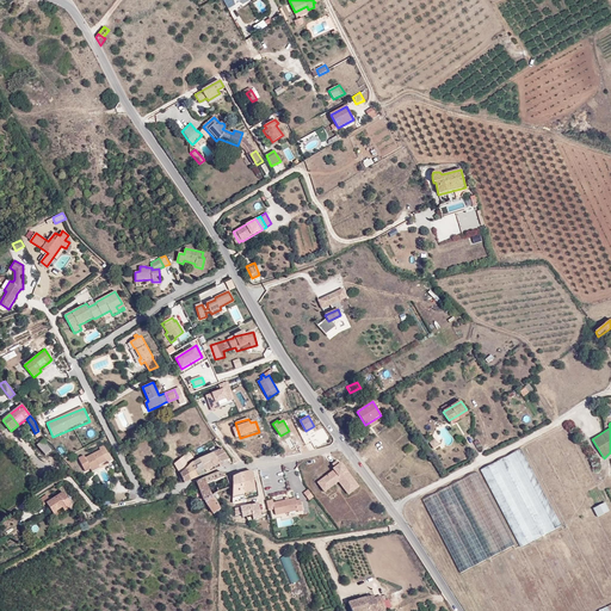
[(593,508),(604,503),(605,503),(566,426),(525,446),(565,523),(593,508)]
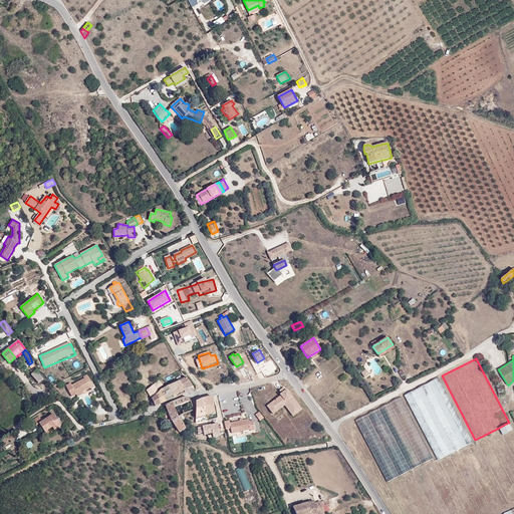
[(364,378),(369,373),(366,369),(360,373),(364,378)]
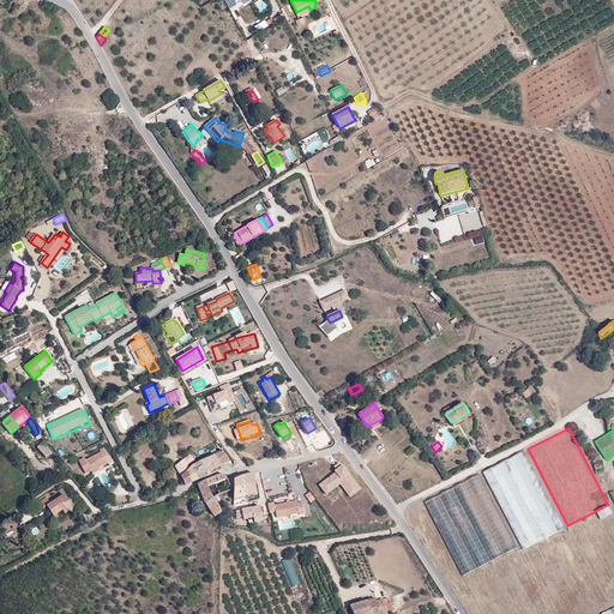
[(52,452),(43,443),(37,447),(46,457),(52,452)]
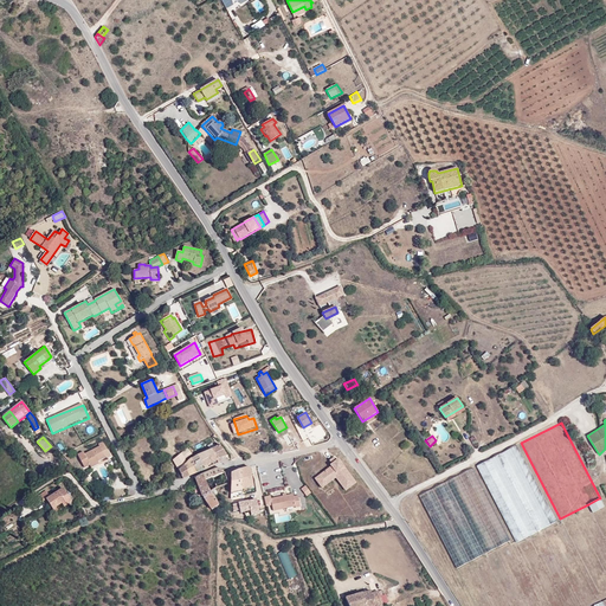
[(90,465),(97,462),(105,457),(107,459),(110,457),(103,442),(98,444),(100,446),(84,453),(83,451),(78,455),(85,468),(90,465)]
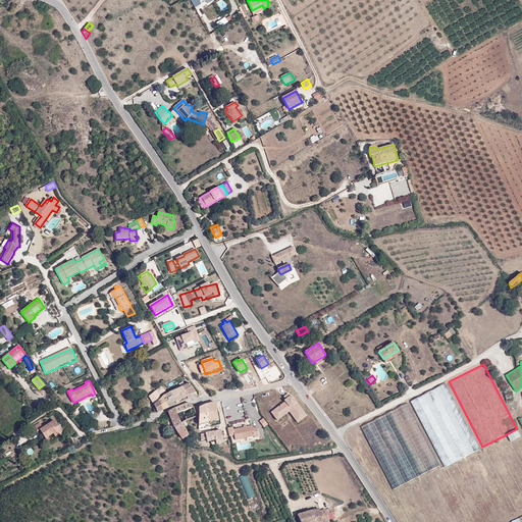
[(188,395),(195,392),(189,382),(183,386),(169,393),(172,398),(180,395),(187,392),(188,395)]
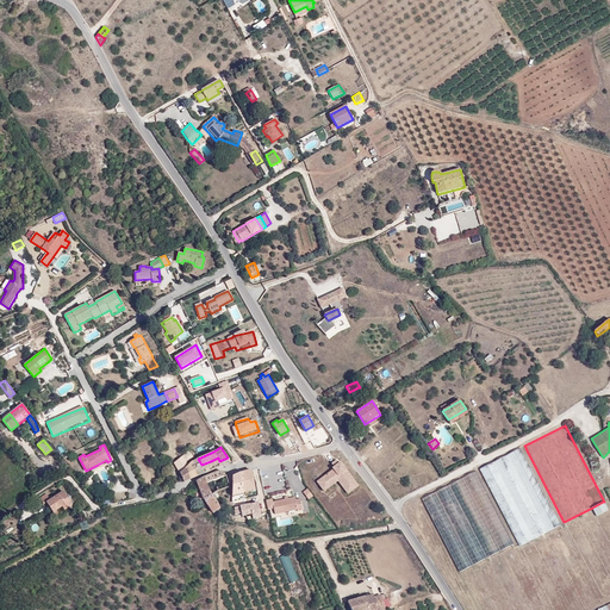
[(479,470),(520,546),(560,526),(521,448),(479,470)]
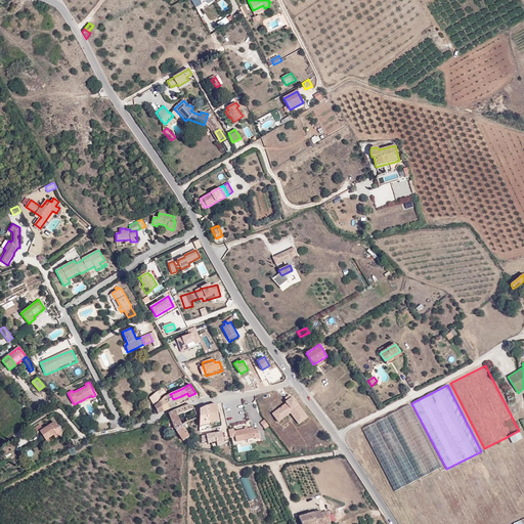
[(166,392),(163,387),(149,397),(155,405),(158,413),(164,410),(160,401),(162,399),(161,397),(166,392)]
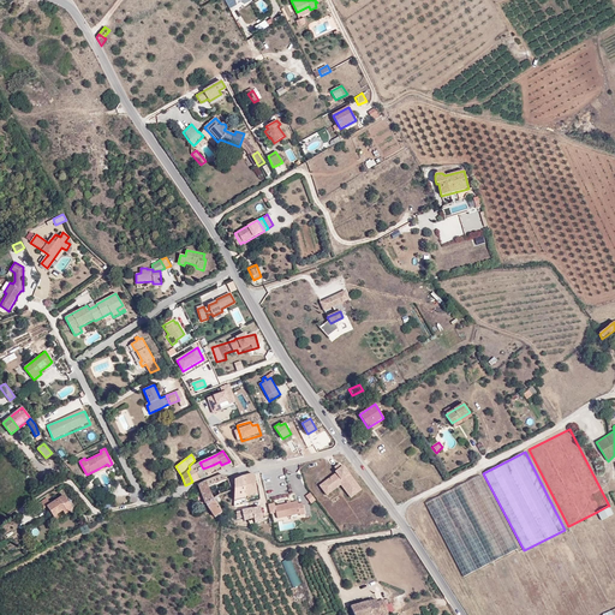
[(224,470),(221,465),(220,461),(213,465),(216,472),(224,470)]
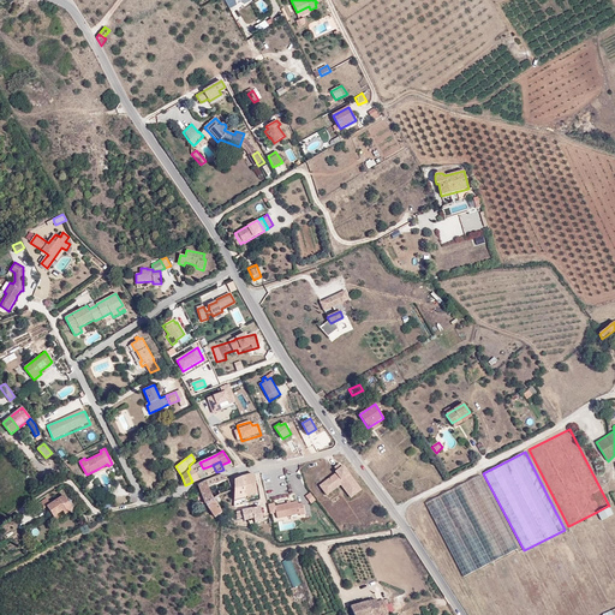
[(193,465),(198,479),(207,476),(203,469),(199,463),(193,465)]
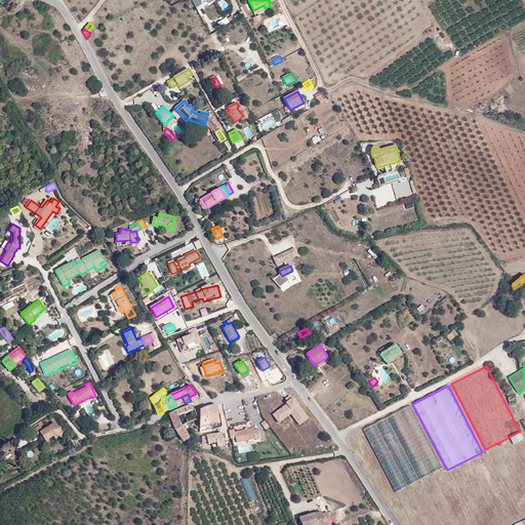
[(160,402),(164,411),(169,409),(165,397),(162,400),(160,402)]
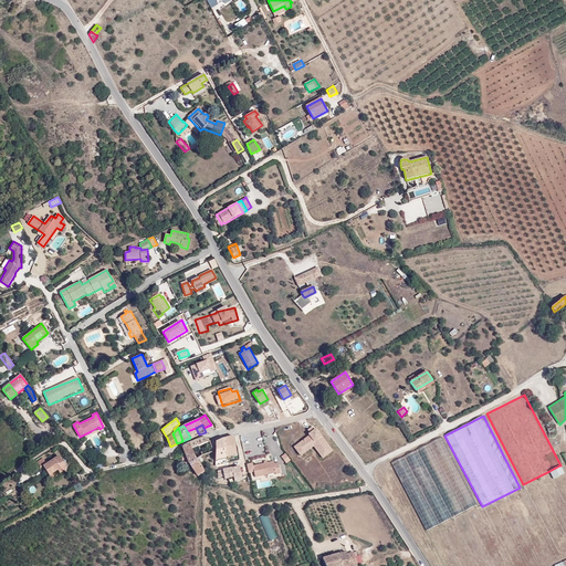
[(187,431),(190,438),(191,439),(199,435),(196,428),(187,431)]
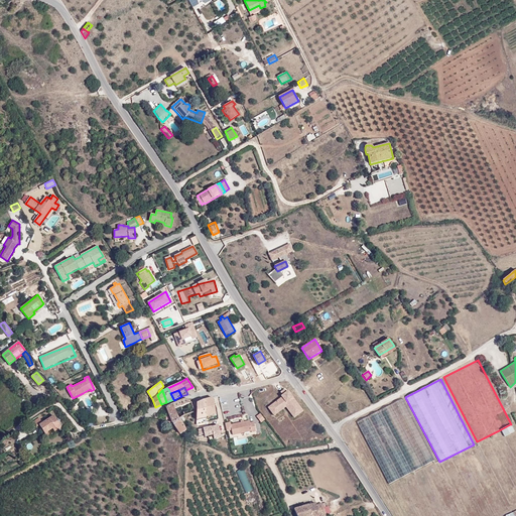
[(300,407),(294,399),(293,400),(291,398),(292,397),(287,391),(286,392),(282,394),(281,395),(282,396),(276,401),(280,406),(286,402),(293,412),(300,407)]
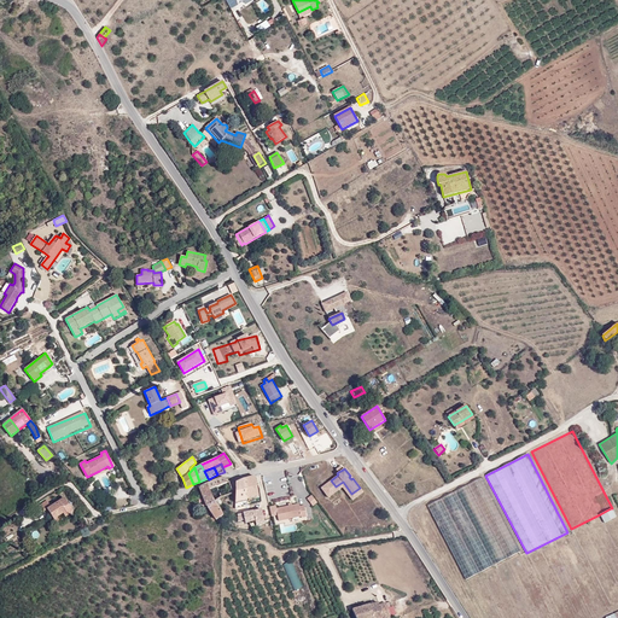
[(248,497),(258,495),(254,476),(246,478),(246,481),(248,489),(248,494),(248,497)]
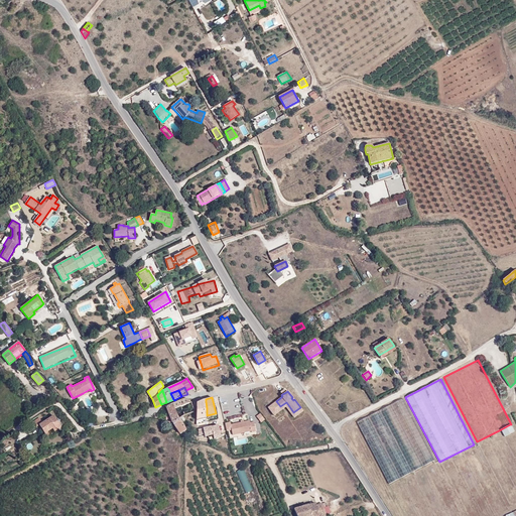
[(402,398),(357,422),(389,484),(434,460),(428,447),(402,398)]
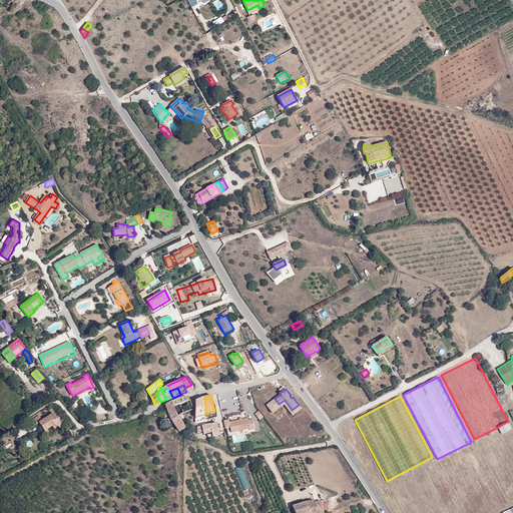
[(173,409),(188,401),(187,397),(180,397),(174,400),(175,404),(172,406),(173,409)]
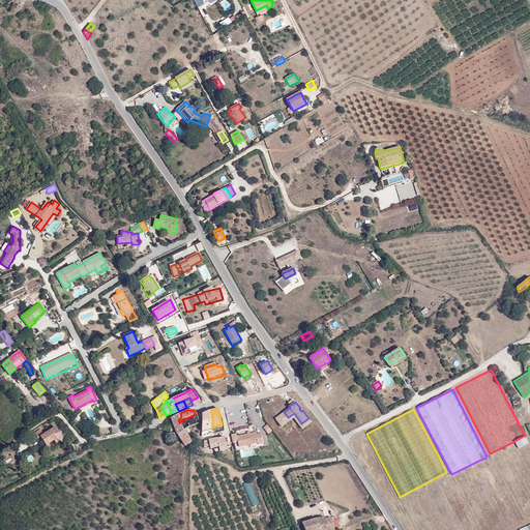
[(211,412),(211,410),(208,410),(202,413),(202,436),(212,434),(212,427),(212,423),(212,419),(211,412)]
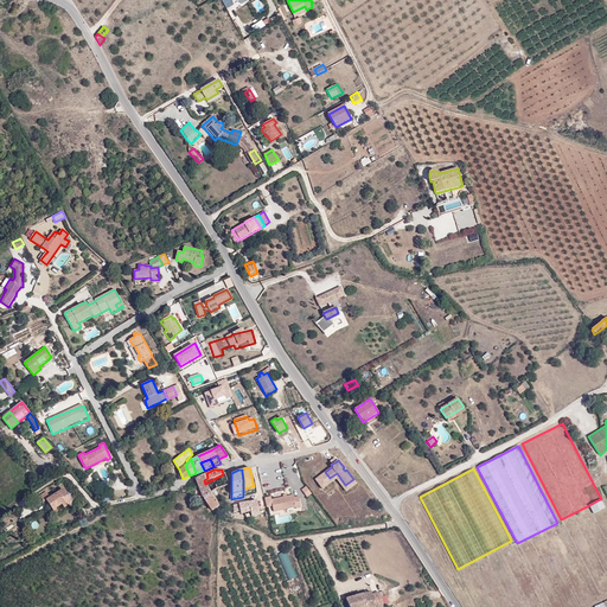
[(356,483),(353,479),(345,485),(337,473),(330,478),(325,472),(320,474),(327,484),(336,478),(345,491),(356,483)]
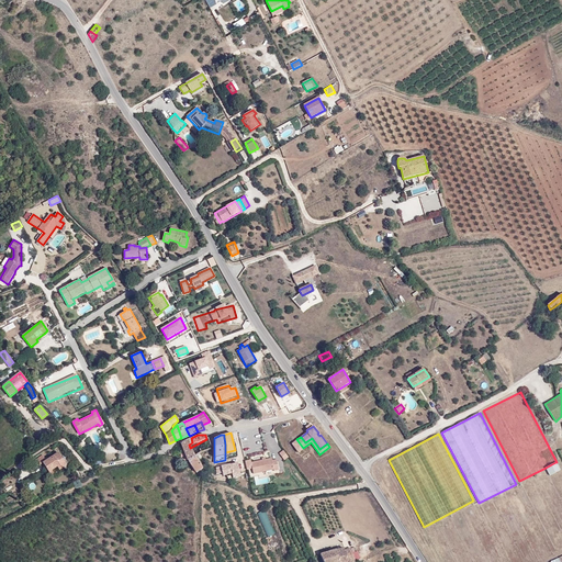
[(296,439),(292,444),(298,451),(303,448),(296,439)]
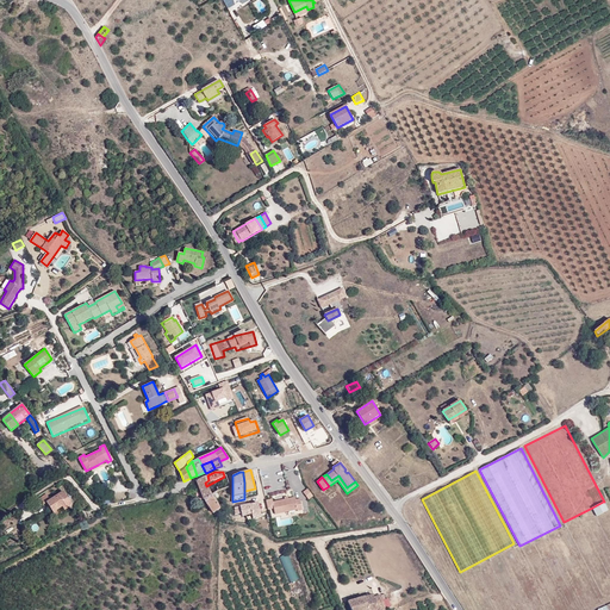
[(195,481),(203,499),(211,496),(206,486),(205,483),(204,478),(195,481)]
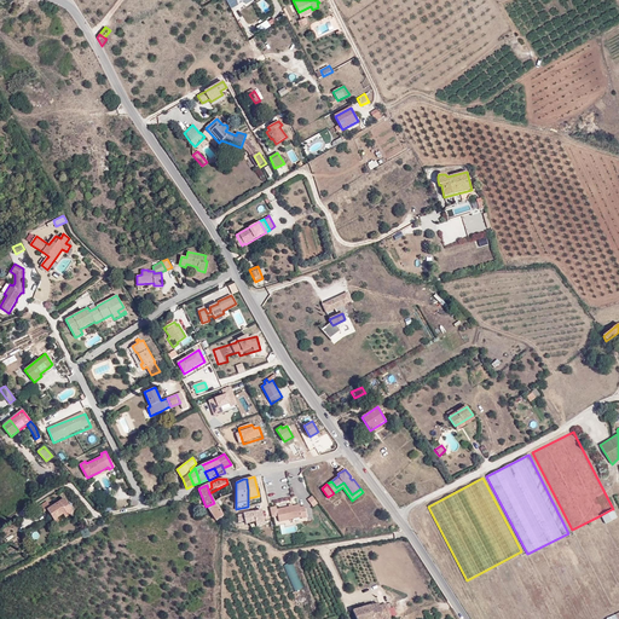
[(63,515),(65,518),(74,513),(64,498),(51,507),(46,501),(40,507),(42,510),(46,509),(47,510),(57,525),(61,522),(58,519),(63,515)]
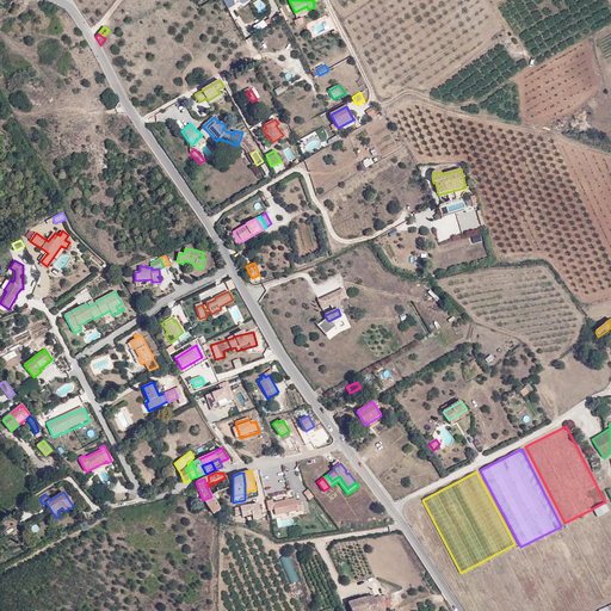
[(216,501),(211,497),(203,500),(213,514),(220,510),(216,501)]
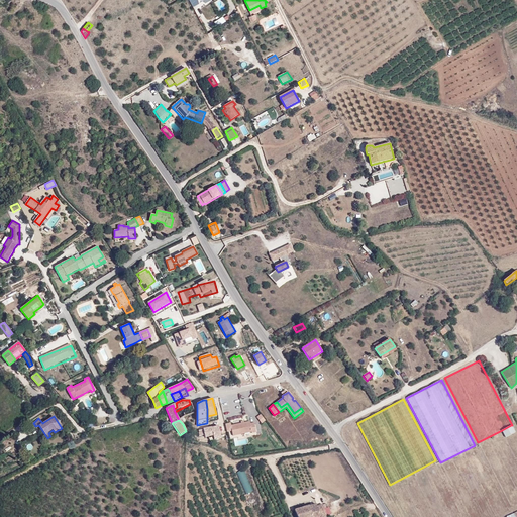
[(230,423),(225,424),(226,431),(231,430),(232,435),(252,431),(252,432),(256,431),(254,422),(250,423),(249,421),(231,425),(230,423)]
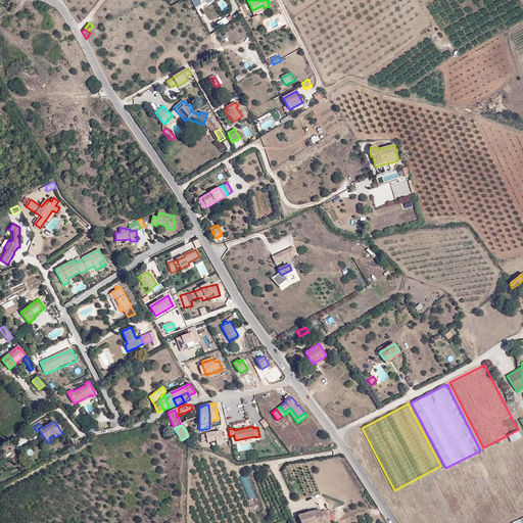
[(521,437),(517,430),(508,435),(512,442),(521,437)]
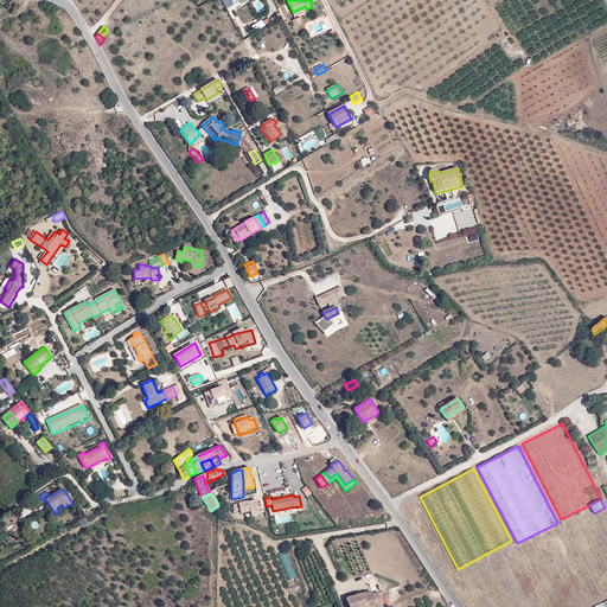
[(248,502),(236,504),(237,511),(240,511),(241,513),(250,511),(251,516),(260,513),(256,500),(248,503),(248,502)]
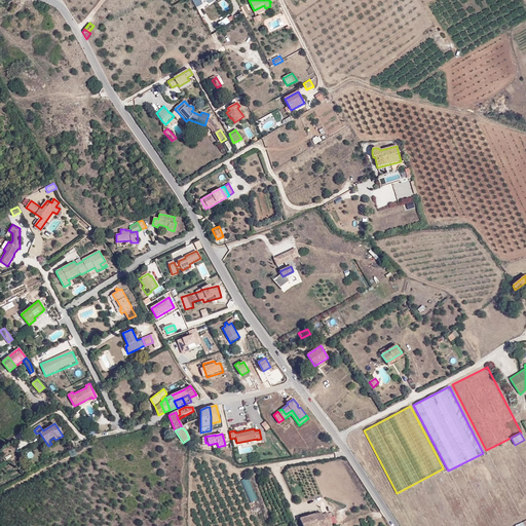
[(249,478),(241,481),(252,502),(259,499),(249,478)]
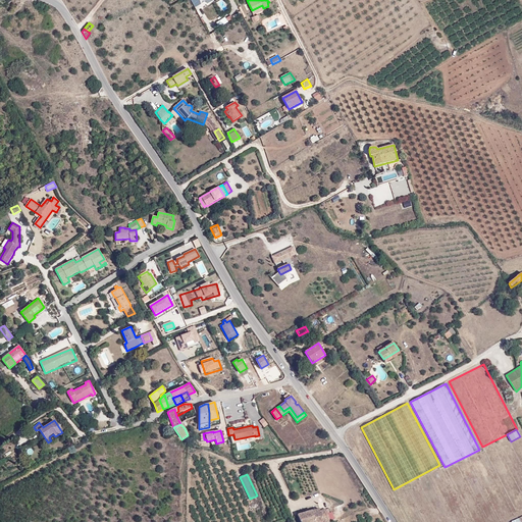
[(329,521),(325,509),(320,511),(320,509),(298,515),(300,521),(329,521)]
